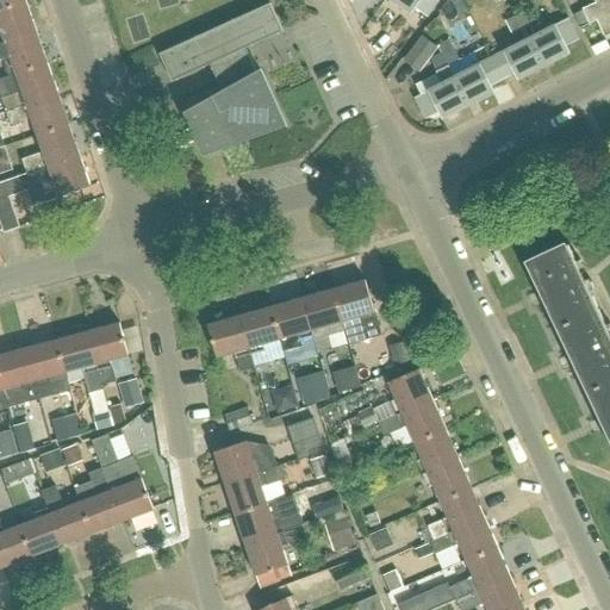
[(0,0),(0,10),(26,1),(25,0),(0,0)]
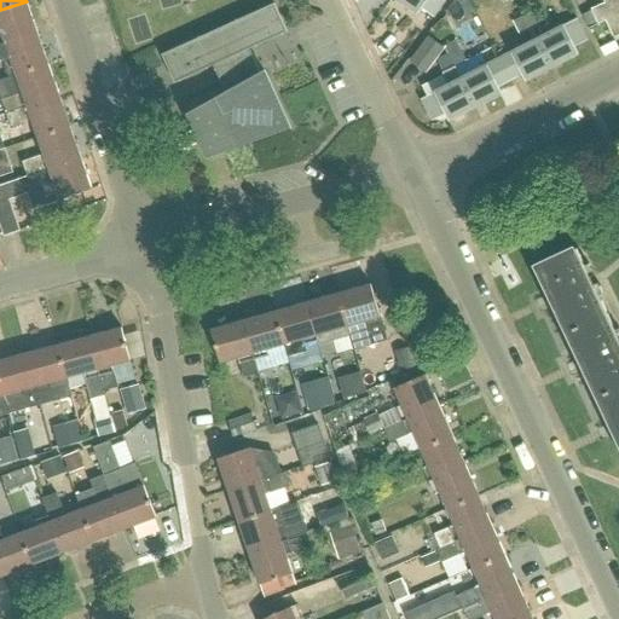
[(398,0),(417,13),(422,7),(433,16),(444,0),(398,0)]
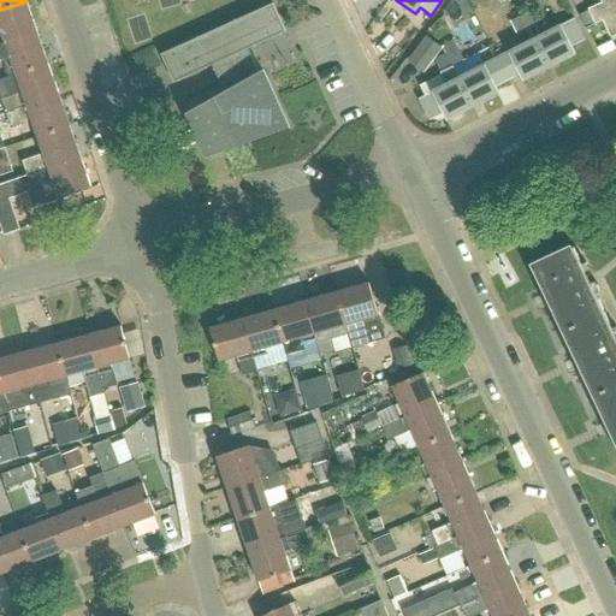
[(615,0),(606,0),(602,3),(588,9),(596,24),(603,21),(610,37),(615,34),(615,0)]
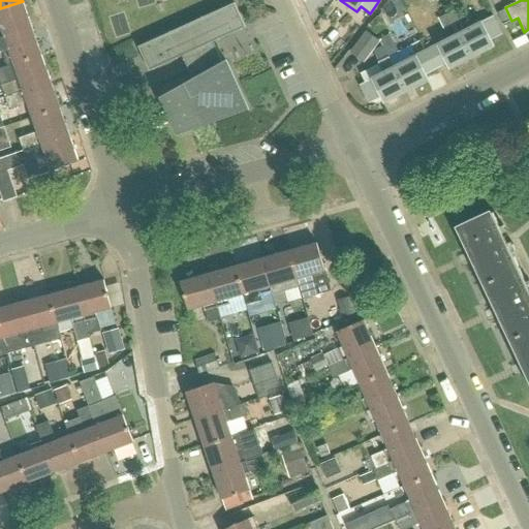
[(0,38),(32,28),(23,1),(0,8),(0,38)]
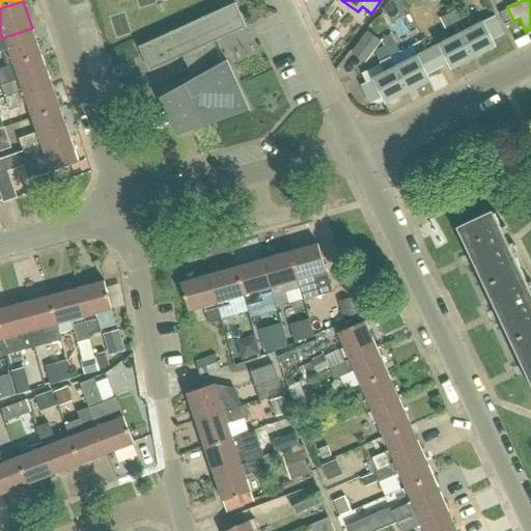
[(224,64),(214,42),(246,27),(234,3),(139,47),(149,71),(183,56),(193,81),(162,99),(167,110),(150,118),(156,130),(172,121),(178,133),(248,108),(227,62),(224,64)]
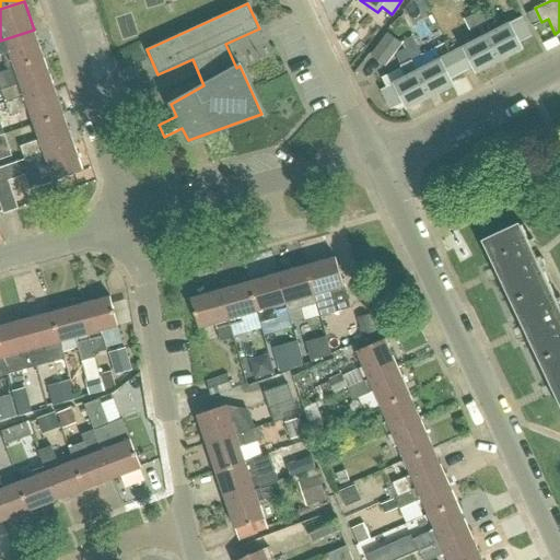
[(473,11),(499,60),(523,48),(520,42),(531,36),(522,18),(498,30),(485,4),(473,11)]
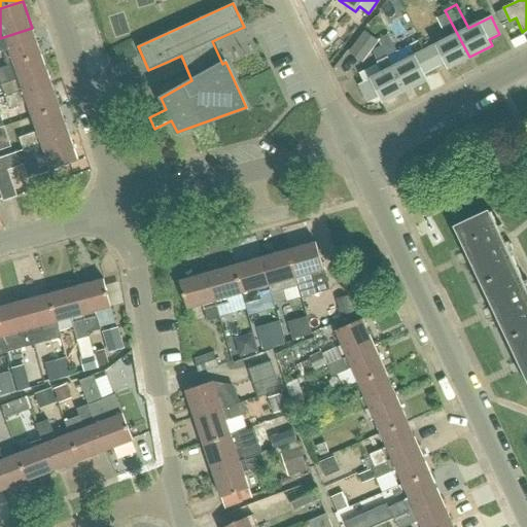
[(445,10),(434,15),(447,39),(425,50),(433,68),(445,63),(448,68),(469,57),(445,10)]
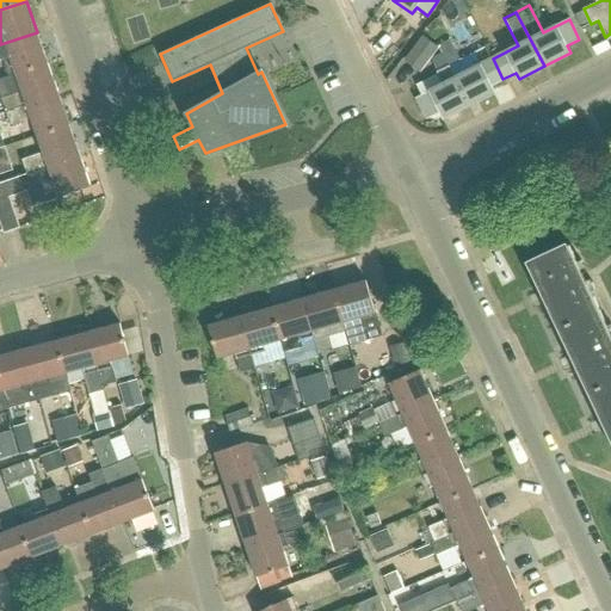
[(16,76),(48,66),(37,32),(0,44),(0,60),(10,57),(16,76)]
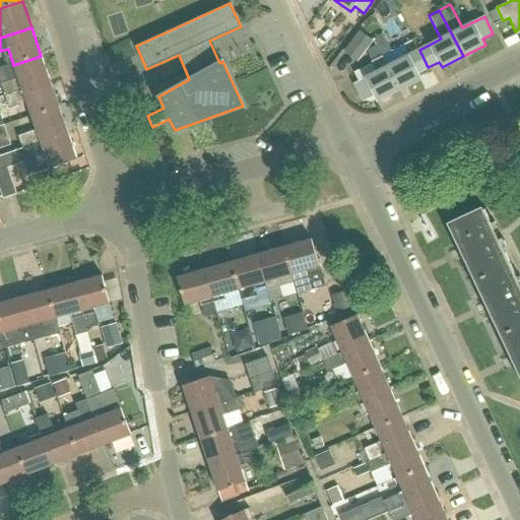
[(359,30),(342,52),(358,62),(373,42),(359,30)]
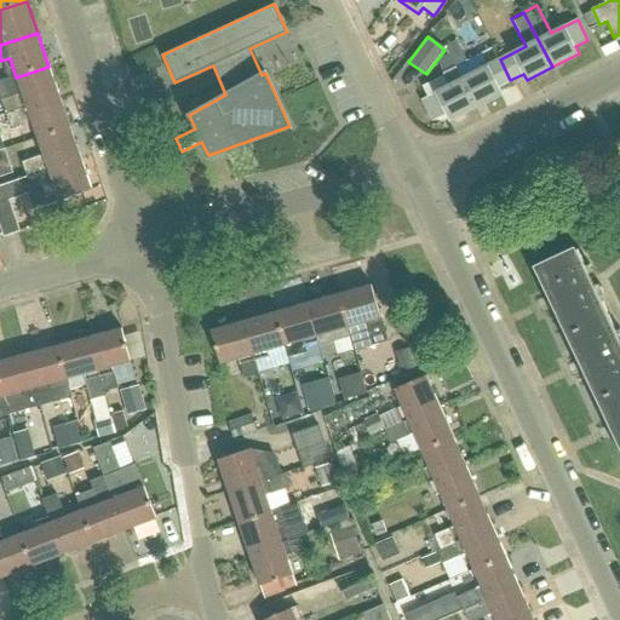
[(498,86),(510,80),(500,59),(493,46),(466,59),(457,40),(445,46),(449,56),(461,79),(476,107),(501,93),(498,86)]
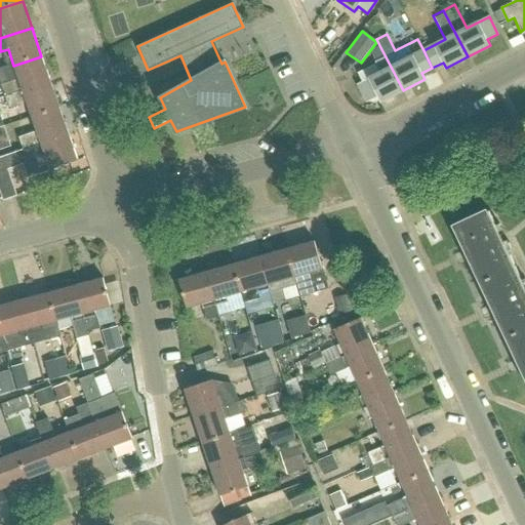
[(403,90),(391,67),(380,47),(372,51),(373,57),(380,72),(358,84),(366,102),(377,95),(380,102),(403,90)]
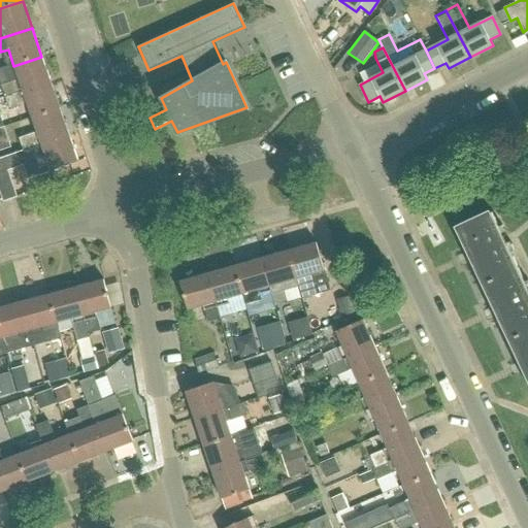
[(18,93),(51,83),(41,57),(13,66),(19,78),(1,85),(5,98),(18,93)]
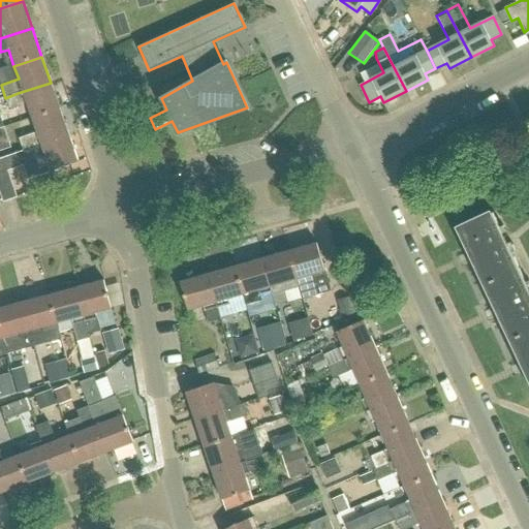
[(32,119),(60,110),(51,83),(18,93),(5,98),(9,109),(26,102),(32,119)]
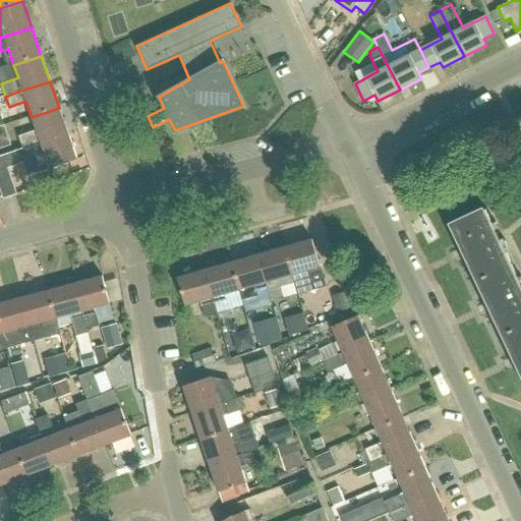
[(23,149),(68,134),(59,108),(32,117),(36,130),(19,136),(23,149)]
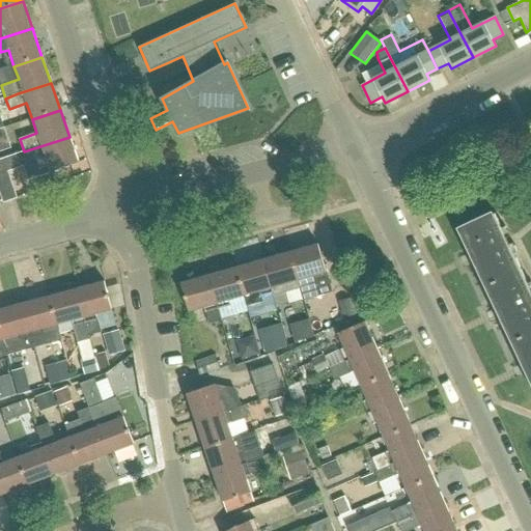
[(0,185),(9,182),(5,170),(27,163),(32,178),(51,172),(63,168),(65,167),(78,162),(70,137),(24,151),(2,159),(0,159),(0,185)]
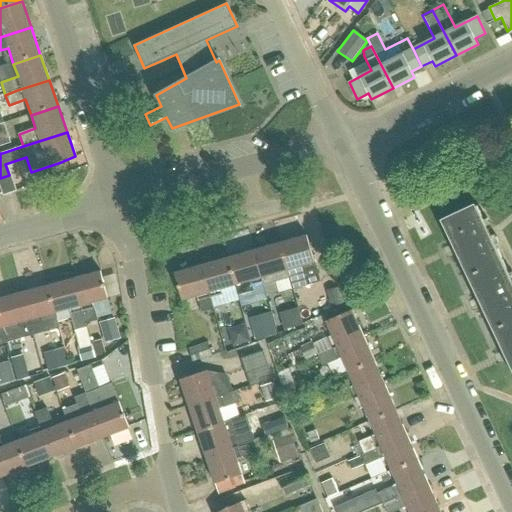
[(468,275),(503,259),(493,239),(490,232),(477,205),(442,221),(450,238),(453,244),(443,248),(447,257),(447,258),(457,253),(468,275)]
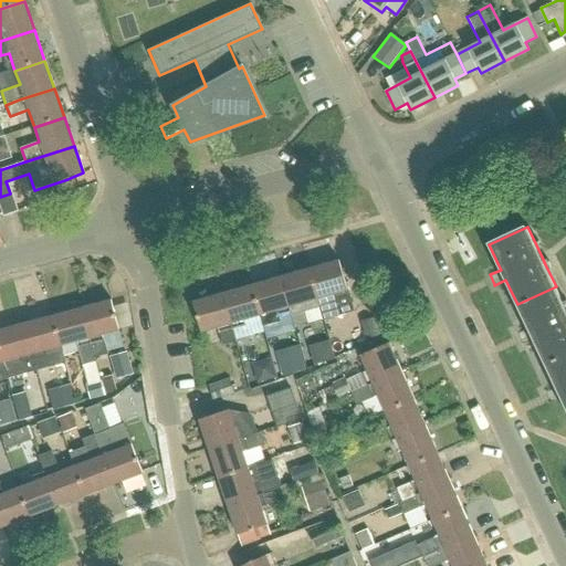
[(339,260),(310,269),(318,299),(317,299),(323,320),(324,318),(322,312),(337,308),(338,315),(354,311),(349,295),(339,260)]
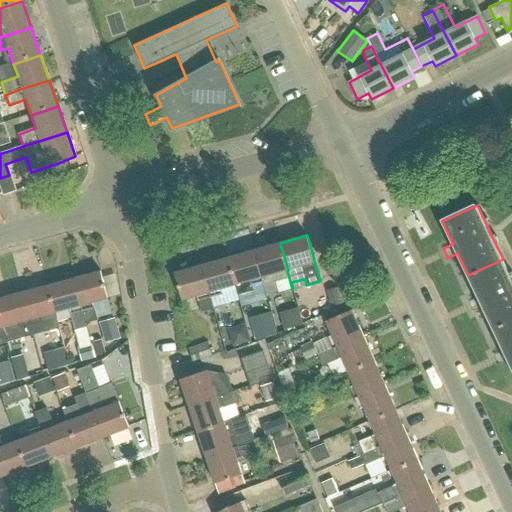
[(288,270),(280,243),(254,250),(263,282),(267,296),(278,292),(275,279),(273,274),(287,270),(288,270)]
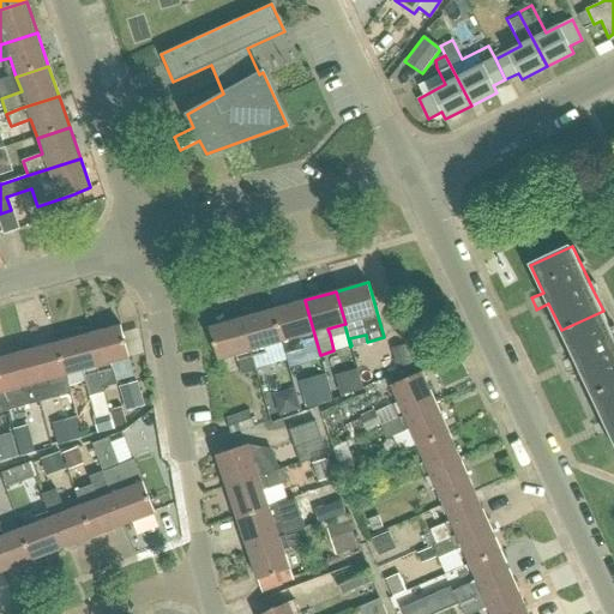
[(301,343),(315,338),(305,300),(272,309),(282,342),(281,342),(284,354),(302,349),(301,343)]
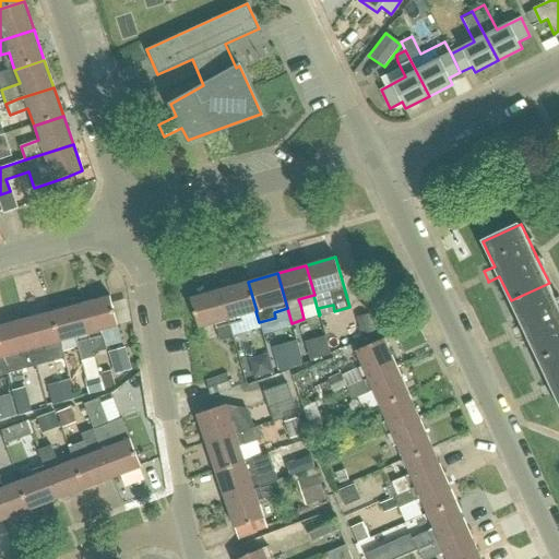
[(241,316),(256,311),(257,311),(248,282),(219,289),(229,324),(230,324),(242,321),(241,316)]
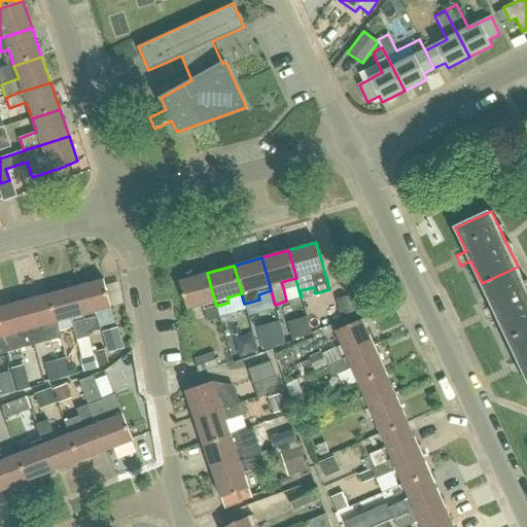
[(507,338),(526,328),(526,286),(518,267),(482,283),(492,306),(482,311),(486,320),(496,315),(507,338)]
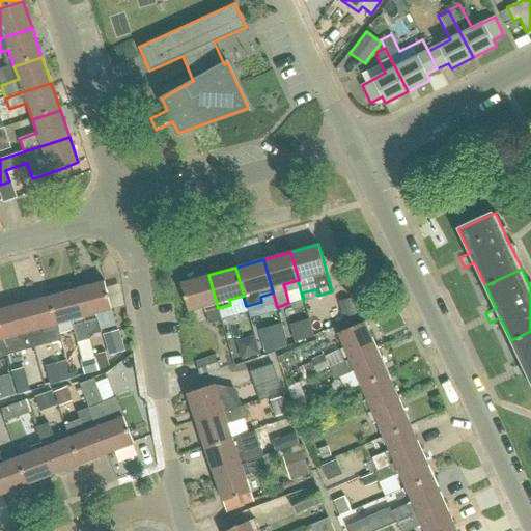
[(222,320),(219,308),(218,308),(208,275),(180,283),(185,296),(184,296),(185,299),(186,299),(189,311),(204,307),(210,324),(222,320)]
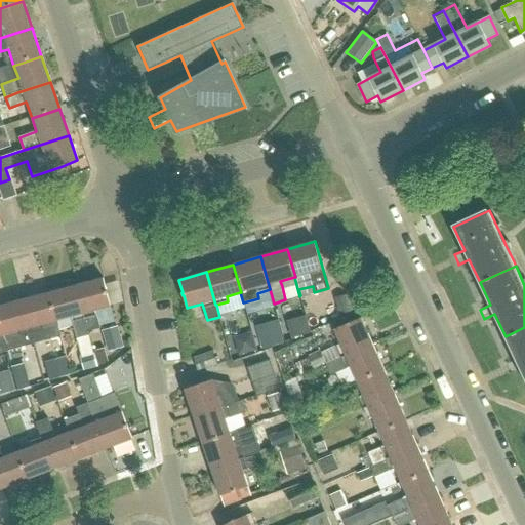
[(111,306),(108,293),(107,290),(104,278),(76,285),(84,318),(88,331),(101,328),(95,310),(111,306)]
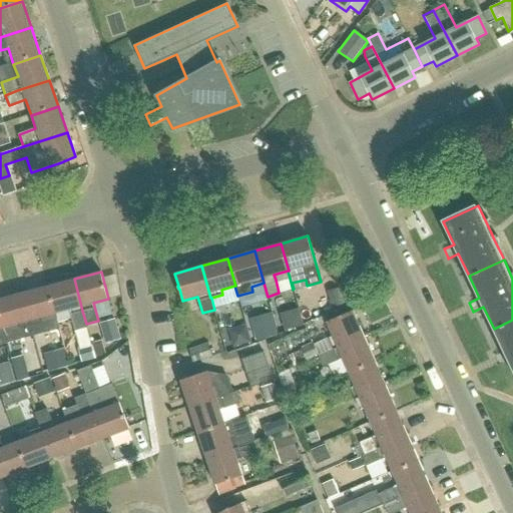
[(82,311),(74,279),(48,286),(55,313),(69,310),(71,315),(71,314),(76,331),(87,328),(86,324),(82,311)]
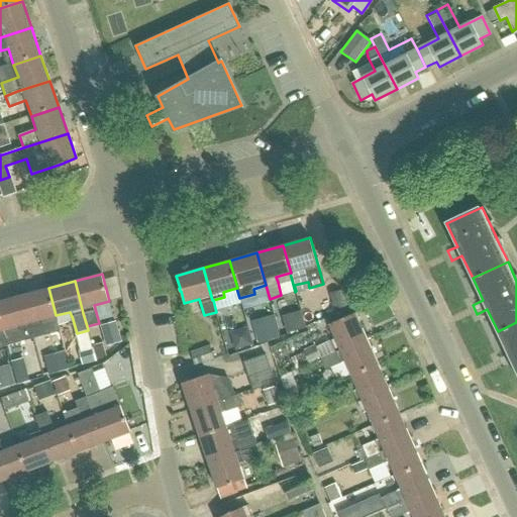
[(60,331),(56,315),(48,288),(22,295),(30,327),(33,338),(60,331)]
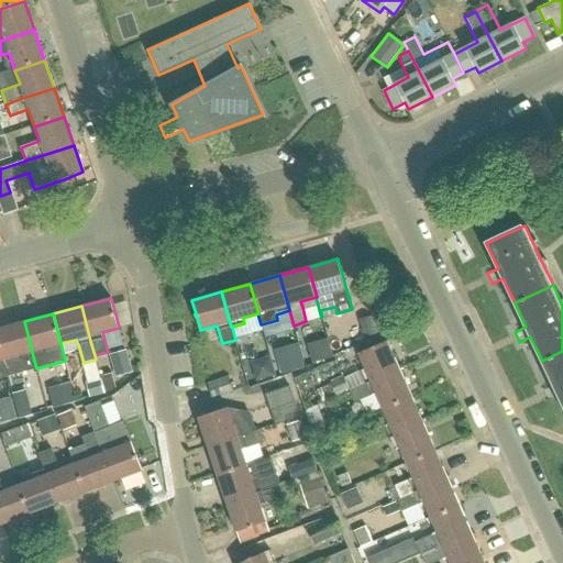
[(24,321),(0,328),(0,346),(3,360),(8,376),(36,368),(33,356),(24,321)]
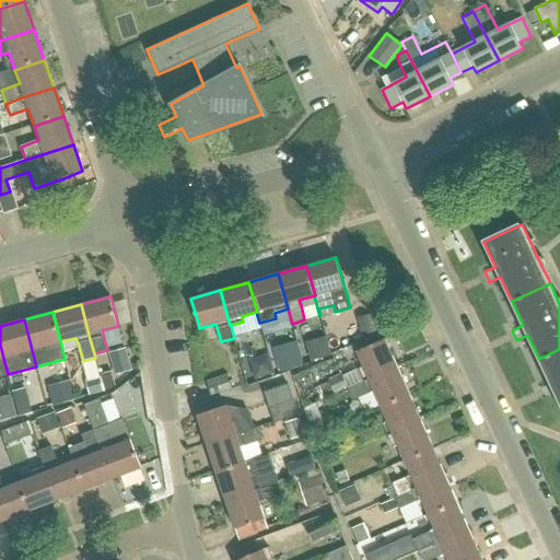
[(330,356),(330,353),(326,337),(308,342),(313,360),(330,356)]
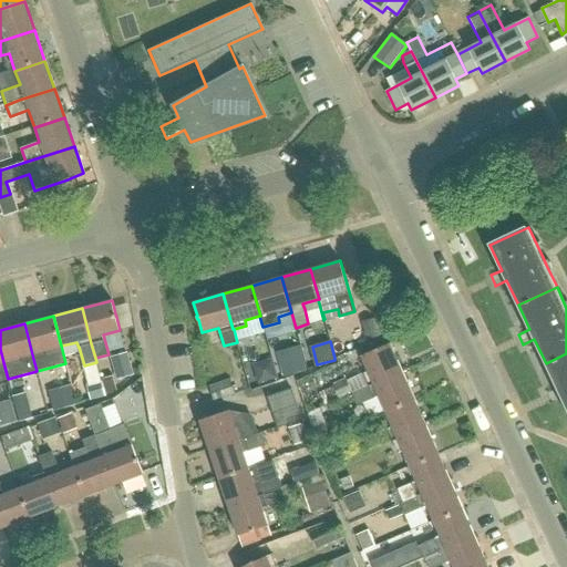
[(369,387),(402,371),(390,343),(361,356),(368,371),(363,374),(368,387),(369,387)]
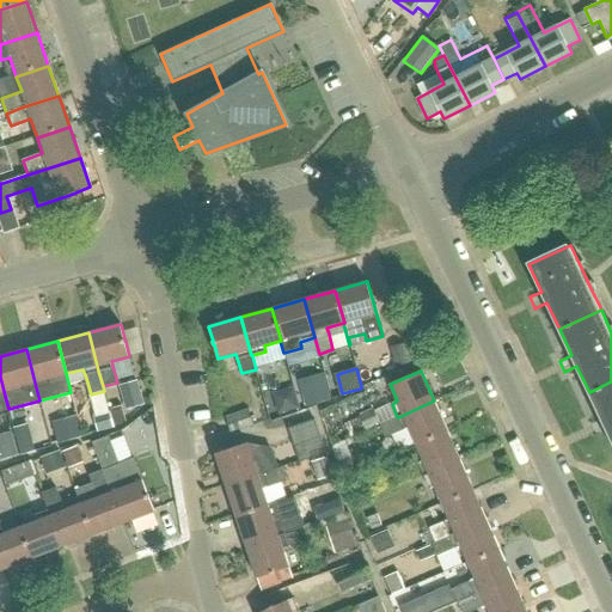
[(328,381),(303,389),(307,405),(332,399),(328,381)]
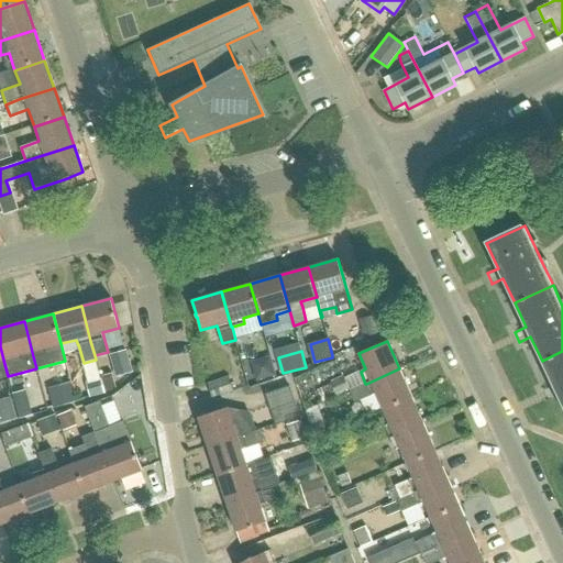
[(562,351),(542,361),(553,385),(542,390),(547,400),(558,396),(562,406),(562,351)]
